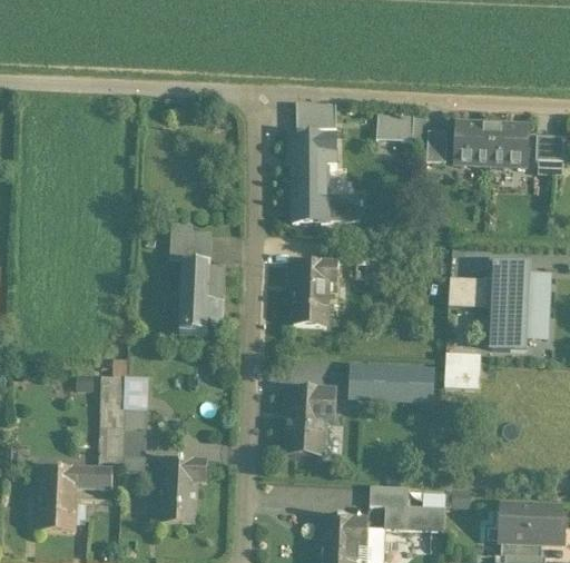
[(336,105),(296,102),(297,128),(336,128),(336,105)]
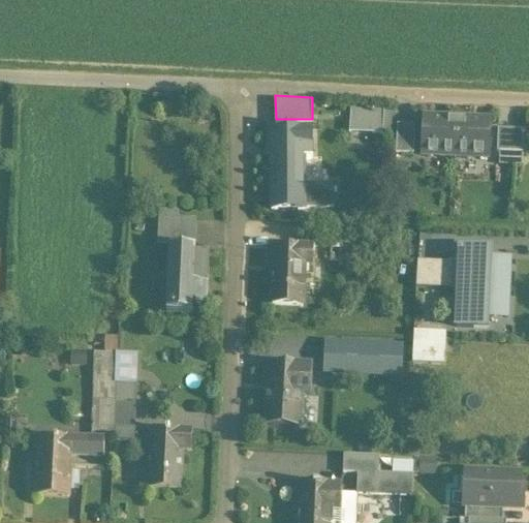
[(383,108),(350,105),(349,128),(382,129),(383,108)]
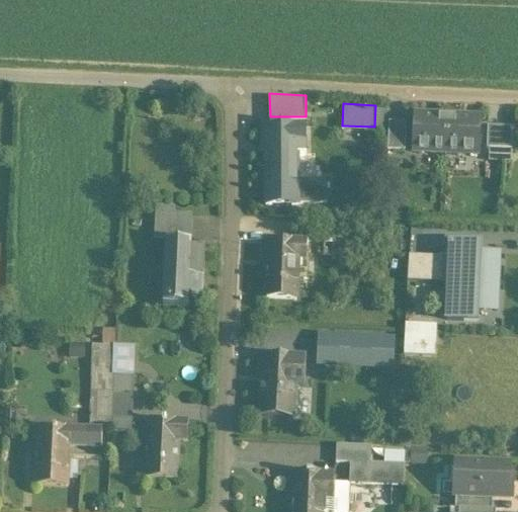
[(414,147),(445,149),(447,112),(415,111),(414,147)]
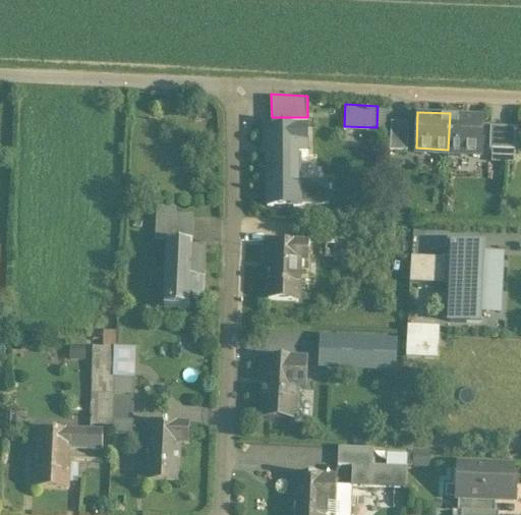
[(483,115),(450,113),(448,150),(481,151),(483,115)]
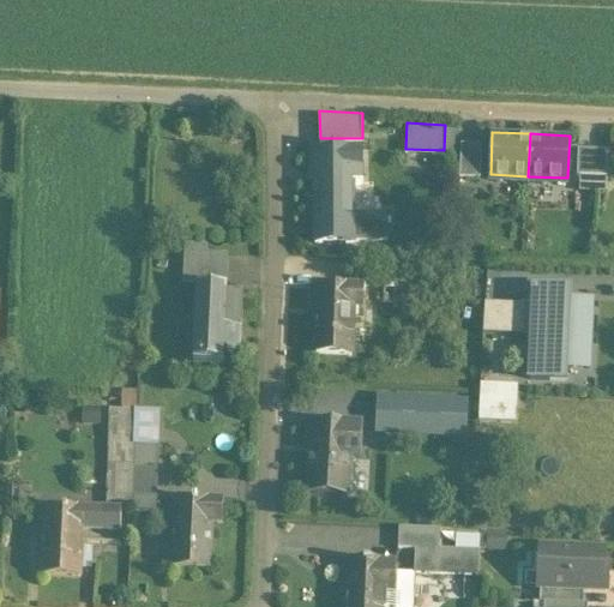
[(482,142),(461,139),(459,173),(480,174),(482,142)]
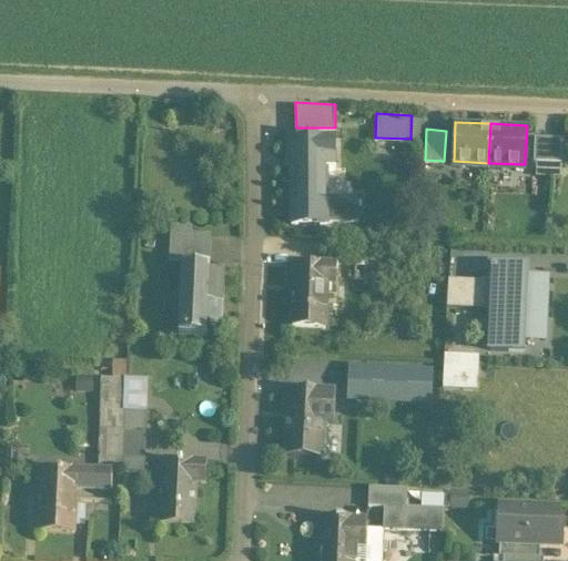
[(335,133),(306,133),(306,135),(286,135),(286,154),(291,154),(291,220),(326,220),(326,194),(326,193),(327,193),(327,177),(325,177),(325,164),(335,163),(335,133)]
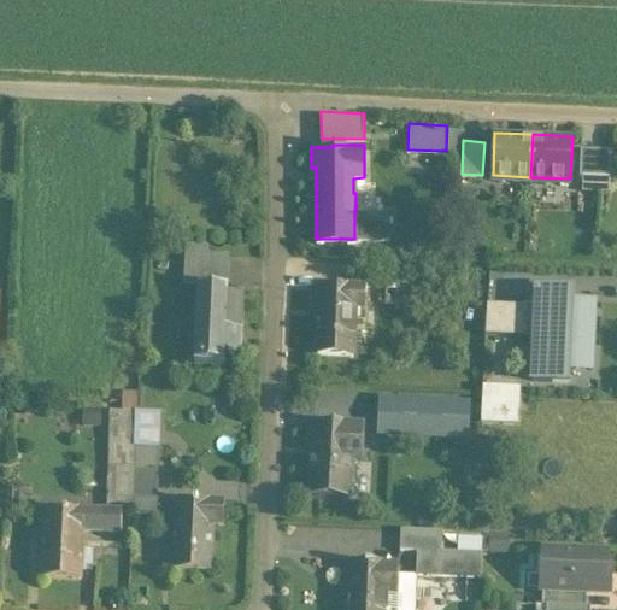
[(612,147),(581,146),(580,172),(611,174),(612,147)]
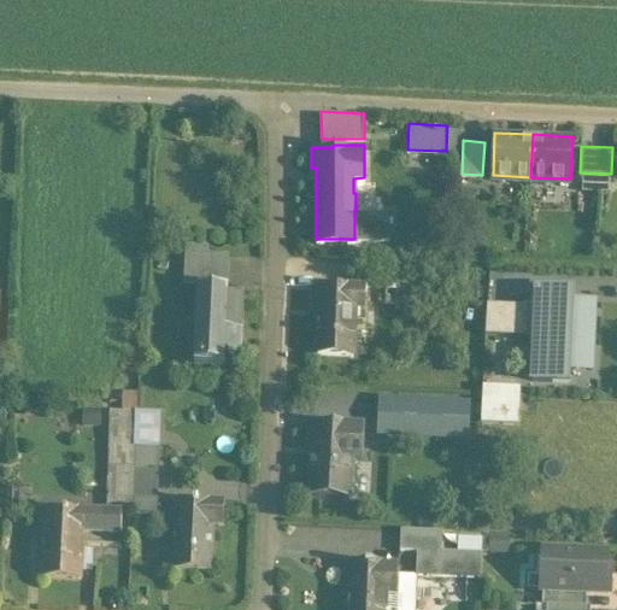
[(389,211),(354,211),(354,239),(389,238),(389,211)]
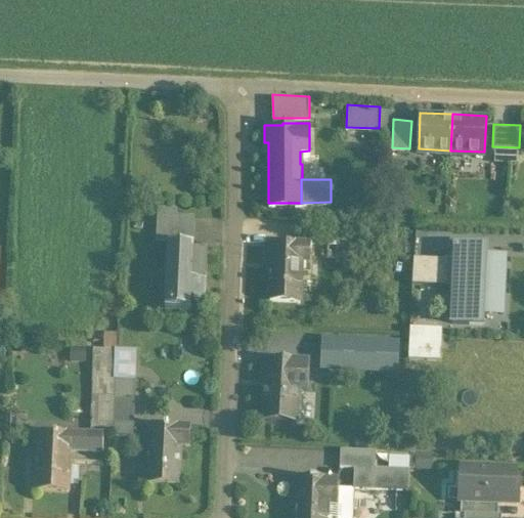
[(176,205),(157,204),(157,239),(166,239),(167,239),(193,240),(193,214),(176,213),(176,205)]
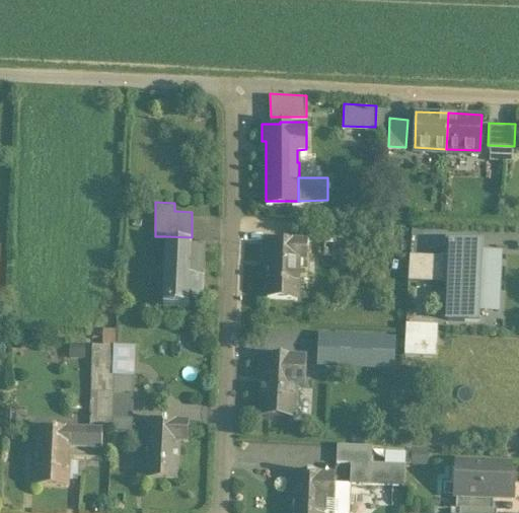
[(381,229),(324,227),(324,251),(346,252),(346,246),(381,247),(381,229)]
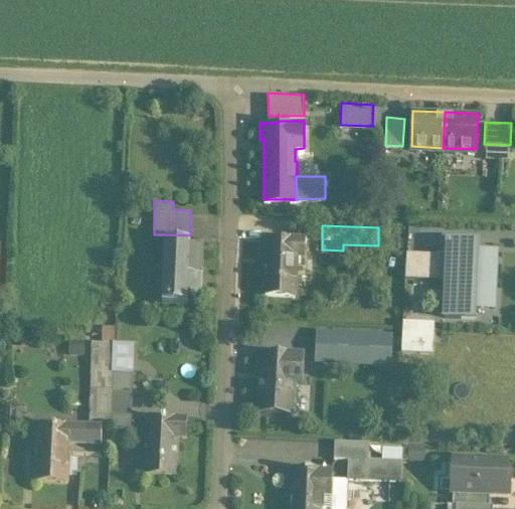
[(190,235),(164,234),(161,298),(187,299),(187,290),(190,290),(190,293),(201,294),(203,242),(192,242),(192,244),(189,244),(190,235)]
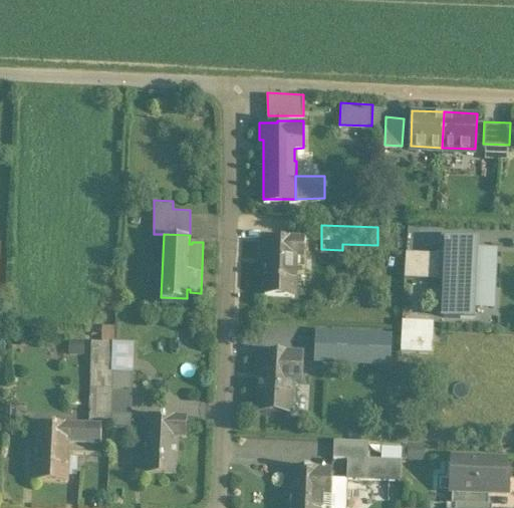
[(281,238),(262,237),(261,253),(265,253),(264,291),(294,292),(295,263),(304,263),(305,237),(281,236),(281,238)]
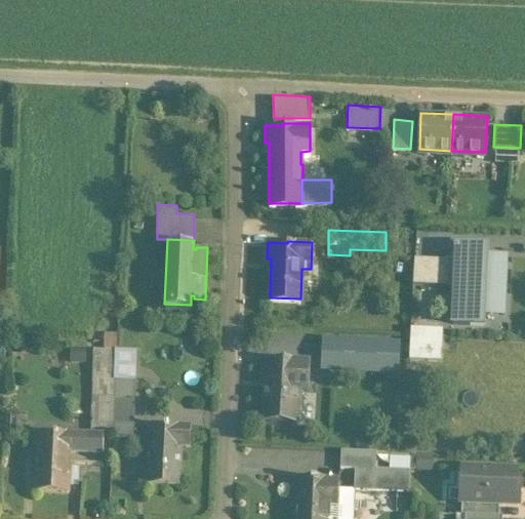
[(487,244),(456,243),(453,321),(483,322),(484,298),(503,300),(506,253),(486,252),(487,244)]
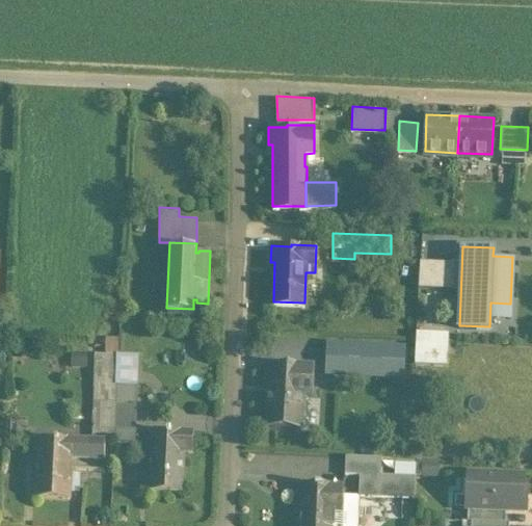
[(454,260),(420,259),(419,285),(453,286),(454,260)]
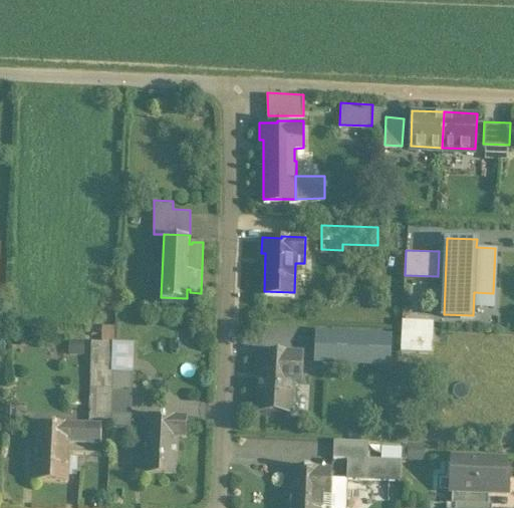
[(433,327),(402,326),(401,348),(432,349),(433,327)]
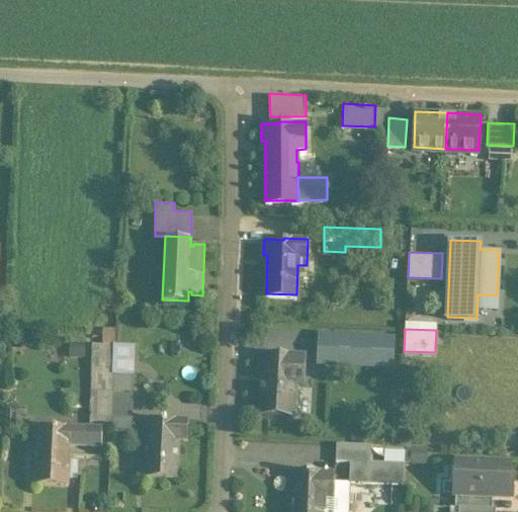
[(393,336),(342,333),(322,333),(321,344),(320,344),(320,359),(392,363),(393,336)]
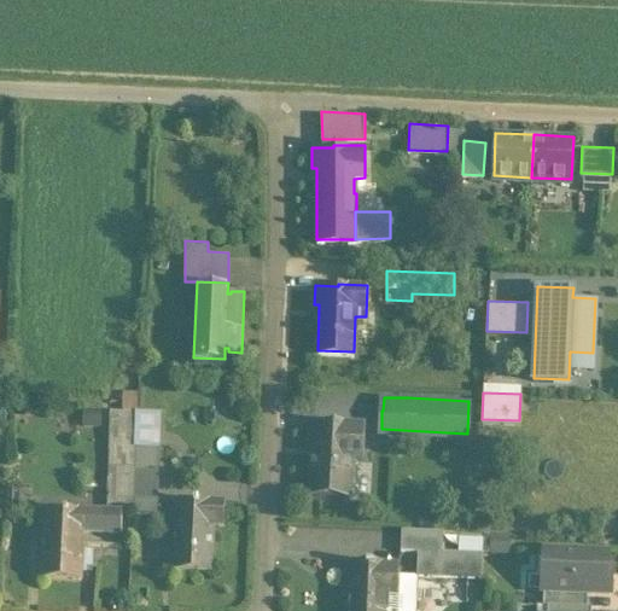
[(122,507),(133,508),(138,408),(111,407),(108,507),(122,507)]
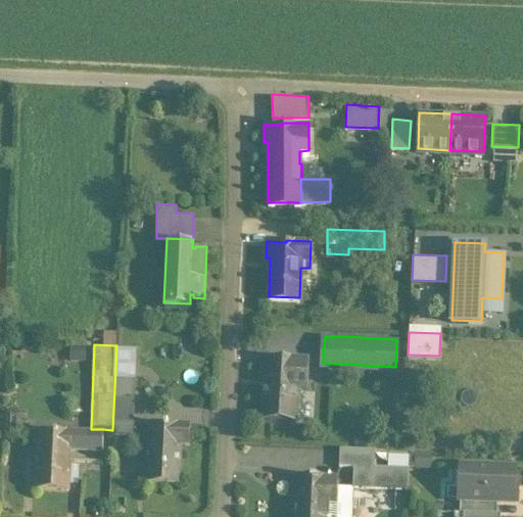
[(136,345),(116,345),(112,430),(133,431),(136,345)]
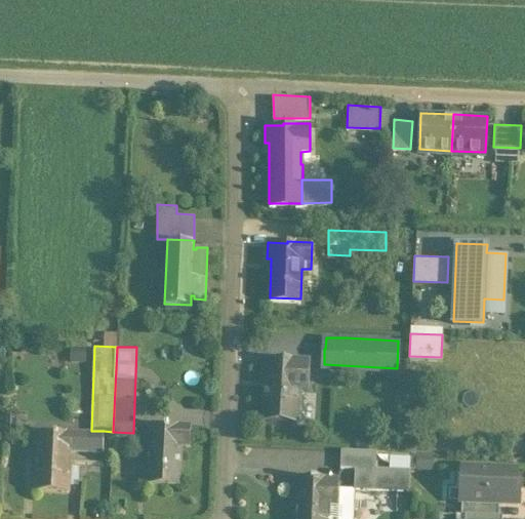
[(309,359),(283,358),(283,360),(264,359),(263,375),(267,376),(265,415),(296,416),(297,387),(307,387),(309,359)]
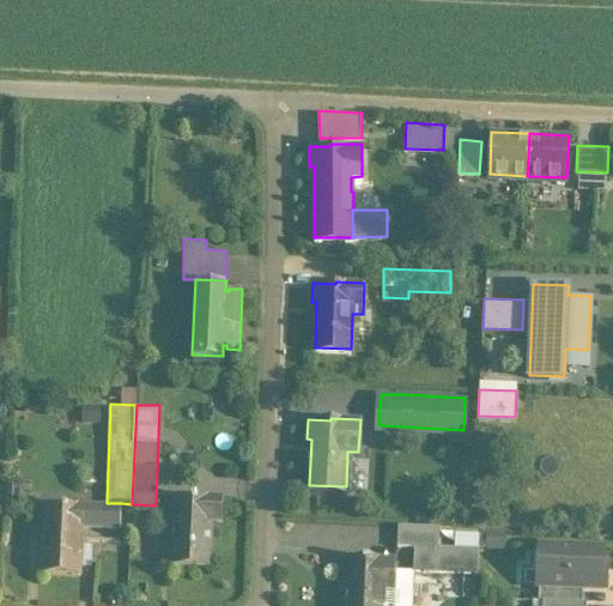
[(193,494),(193,496),(170,495),(169,516),(174,516),(171,562),(208,563),(211,517),(222,517),(223,495),(193,494)]
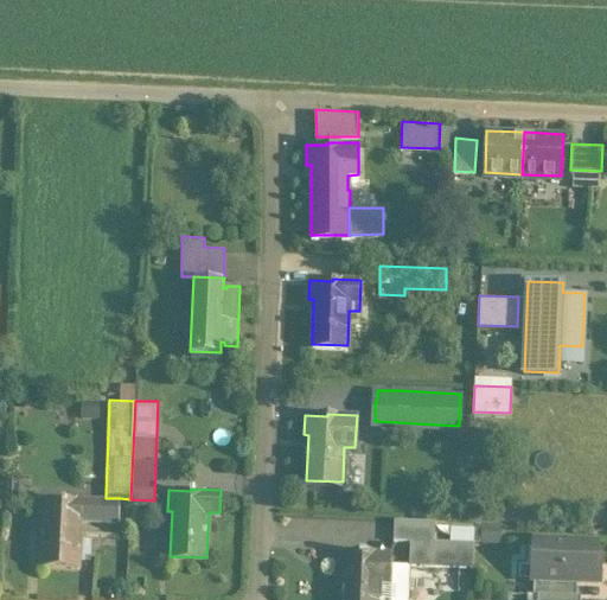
[(62,499),(39,498),(39,518),(44,518),(42,563),(78,565),(80,531),(80,519),(90,521),(91,498),(62,497),(62,499)]
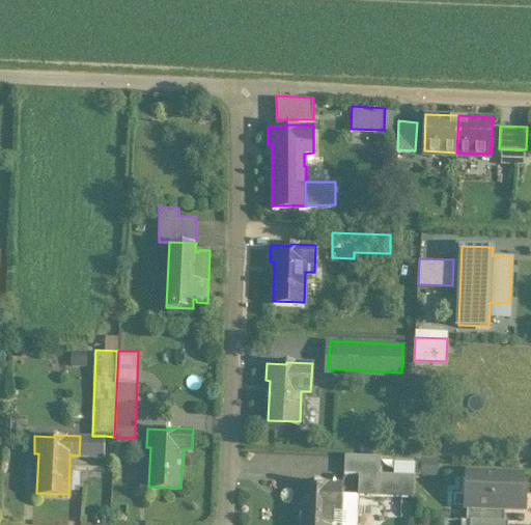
[(92,436),(80,436),(79,456),(70,454),(70,465),(104,466),(105,437),(92,436)]
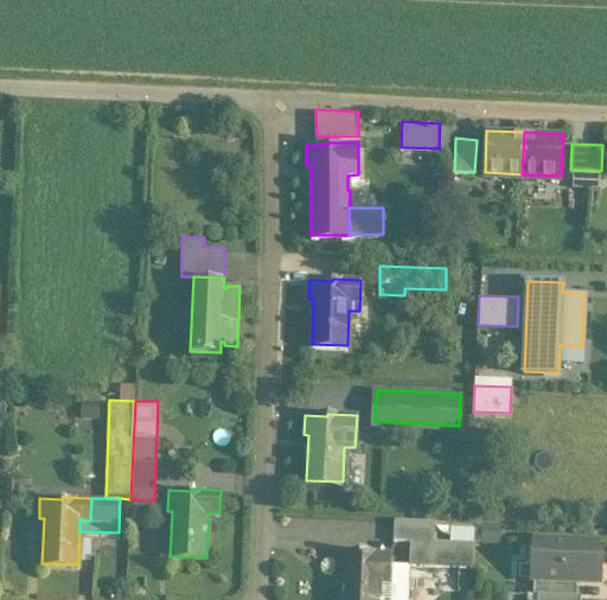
[(434,519),(393,518),(393,536),(410,537),(434,537),(434,519)]
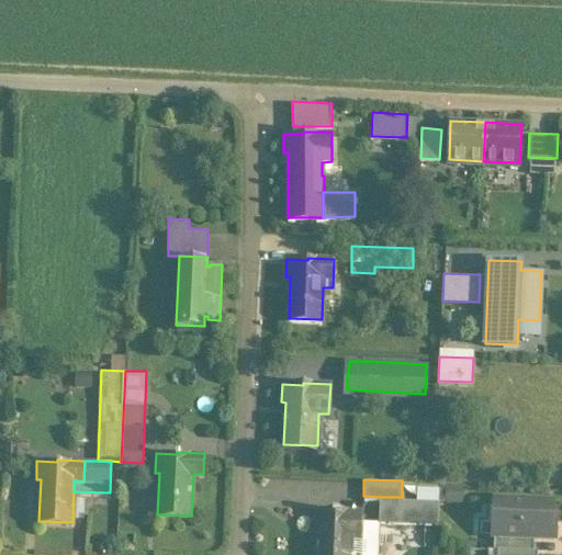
[(426,499),(380,497),(379,519),(426,521),(426,499)]
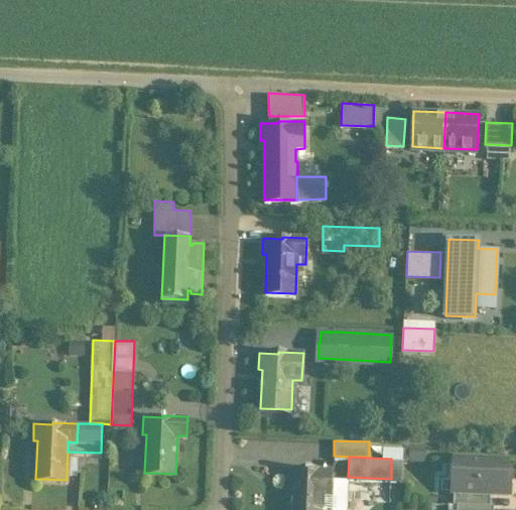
[(506,460),(462,458),(461,472),(455,472),(454,489),(490,491),(508,492),(509,475),(506,475),(506,460)]
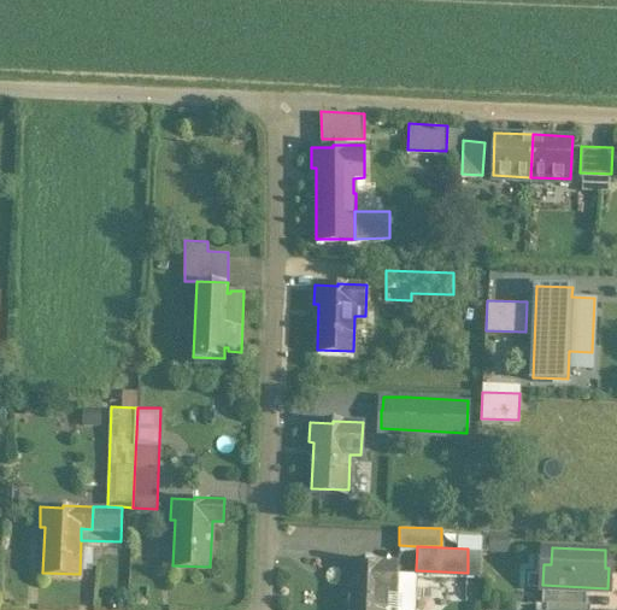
[(399,559),(366,558),(366,561),(345,561),(345,581),(350,581),(347,609),(395,609),(398,570),(399,559)]
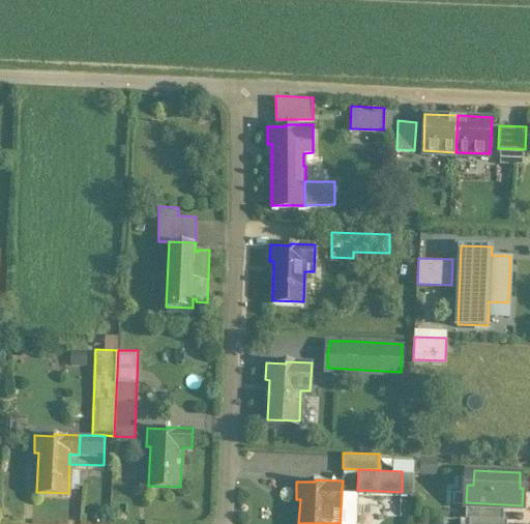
[(357,490),(342,490),(340,523),(356,523),(358,490),(357,490)]
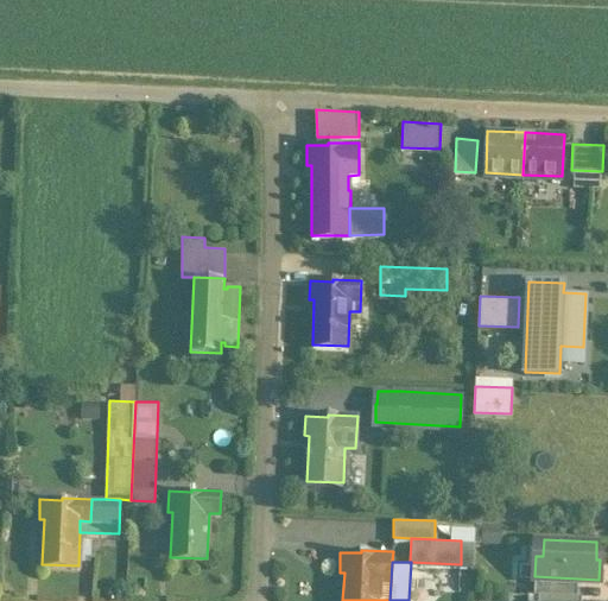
[(577,579),(534,577),(534,592),(577,593),(577,579)]
